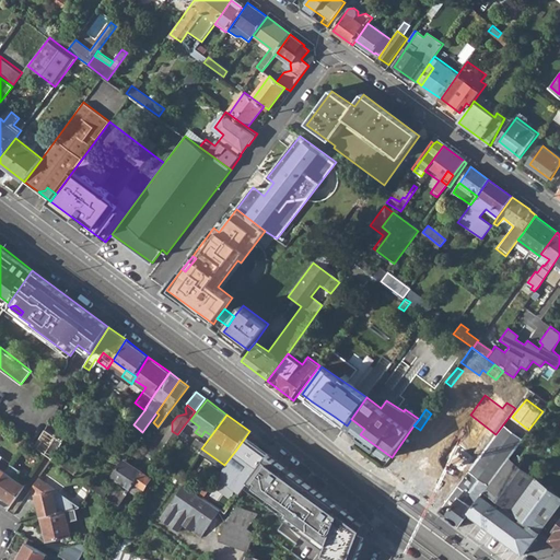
[(470,469),(480,477),(490,485),(510,458),(531,431),(510,416),(496,434),(470,469)]
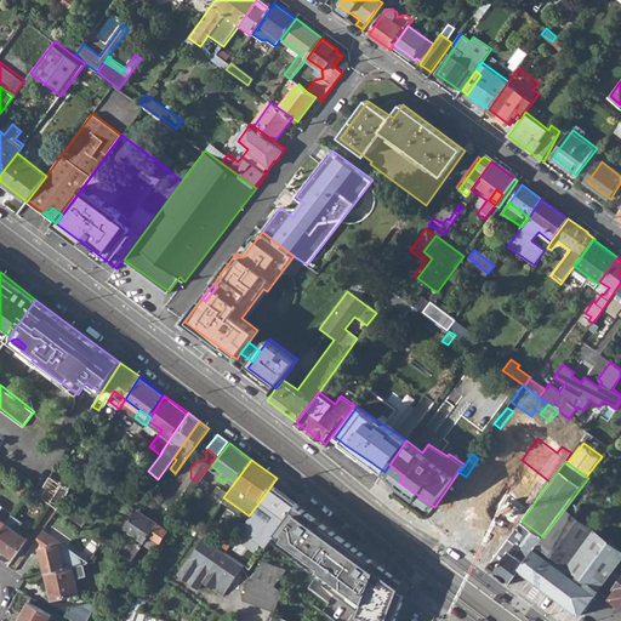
[(404,476),(389,465),(385,472),(399,482),(404,476)]
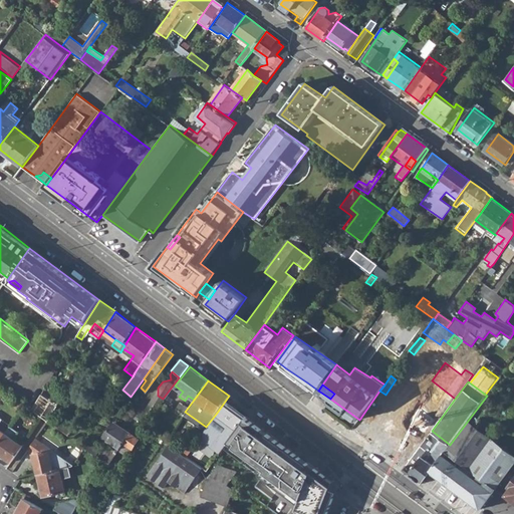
[(148,402),(156,408),(163,399),(158,396),(158,388),(148,402)]
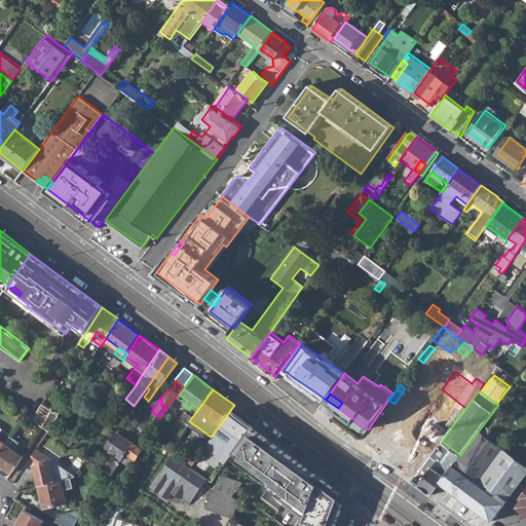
[(59,416),(45,406),(42,404),(33,417),(50,429),(53,424),(59,416)]
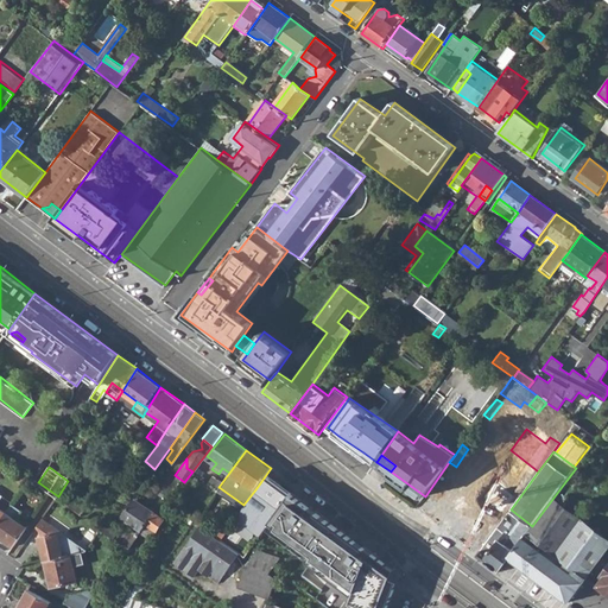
[(219,474),(215,477),(222,482),(229,473),(222,468),(219,474)]
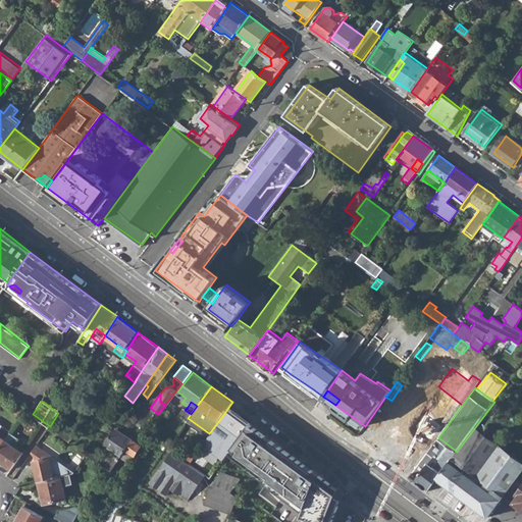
[(14,410),(21,415),(25,410),(18,404),(14,410)]
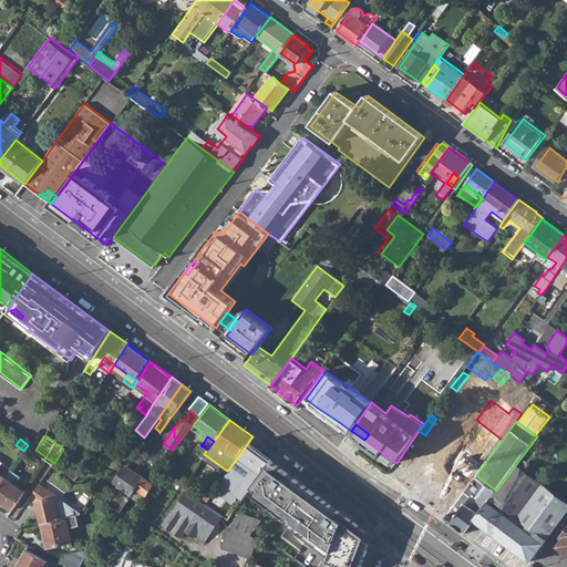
[(204,454),(207,450),(200,445),(197,442),(192,449),(202,456),(204,454)]
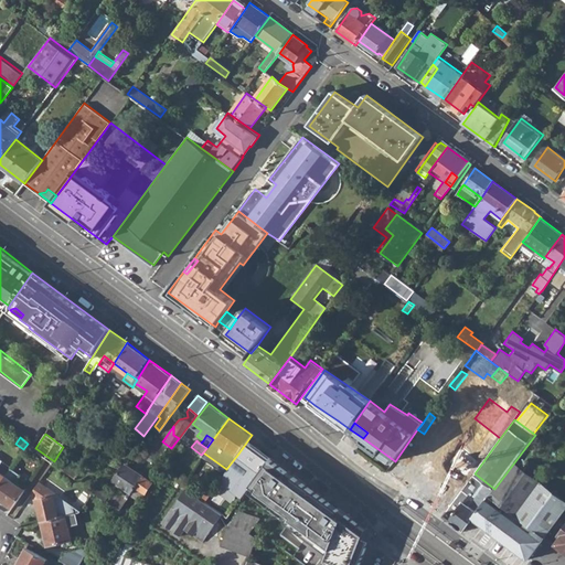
[(217,480),(242,498),(252,486),(273,458),(247,440),(238,454),(226,469),(217,480)]
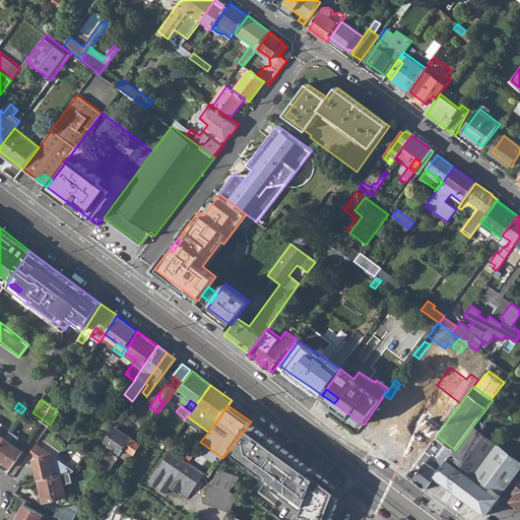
[(141,417),(149,424),(157,412),(149,406),(141,417)]
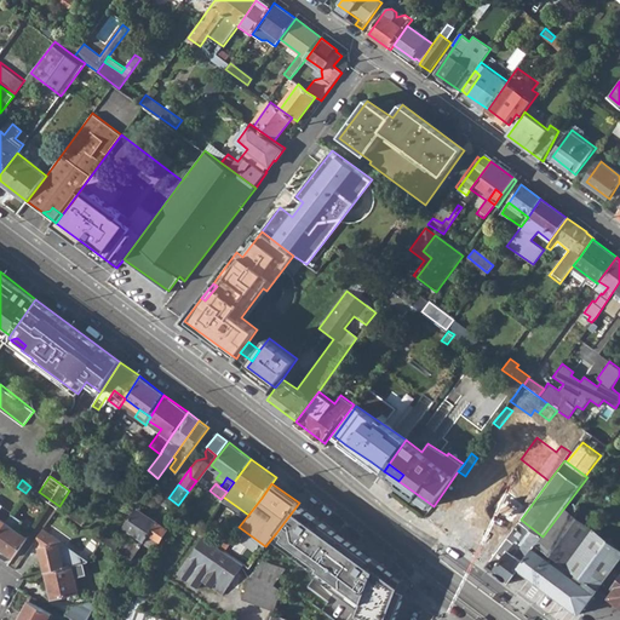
[(59,506),(84,523),(86,518),(63,500),(59,506)]
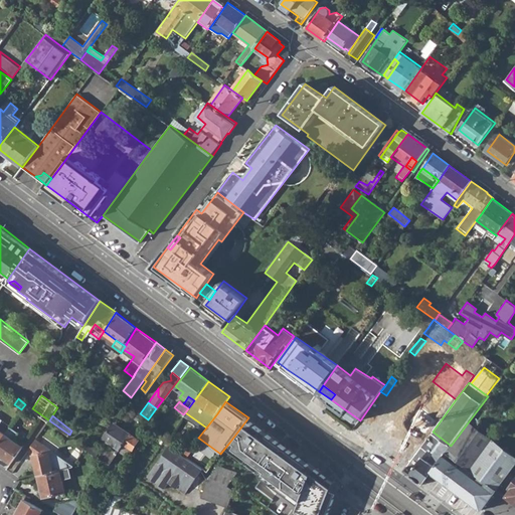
[(336,483),(248,417),(229,443),(268,471),(267,473),(284,486),(281,490),(301,506),(297,514),(330,514),(341,488),(336,483)]
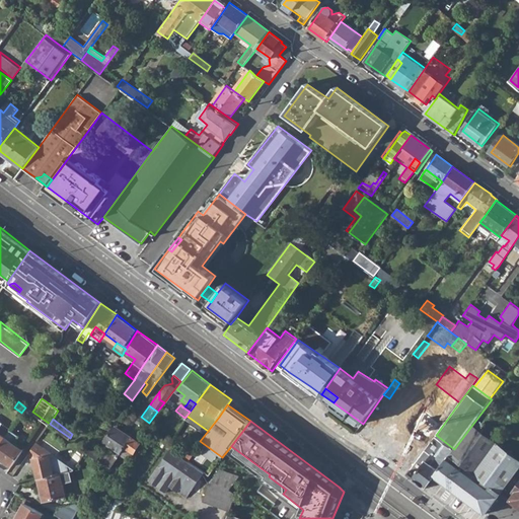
[(121,449),(130,455),(140,441),(116,423),(103,439),(120,450),(121,449)]
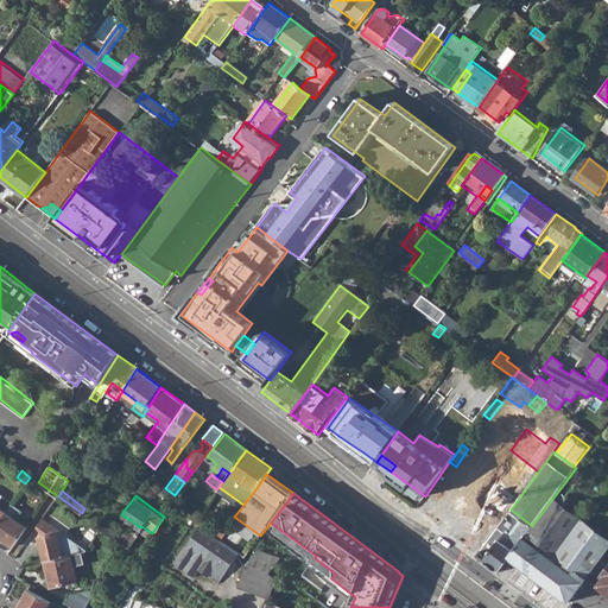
[(510,557),(569,602),(587,577),(607,549),(607,538),(553,498),(532,526),(510,557)]
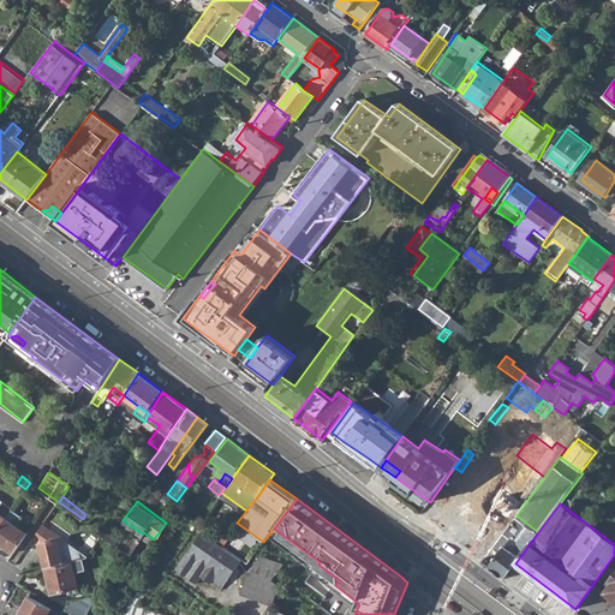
[(0,525),(0,542),(15,553),(29,533),(18,526),(24,517),(12,508),(6,518),(0,525)]
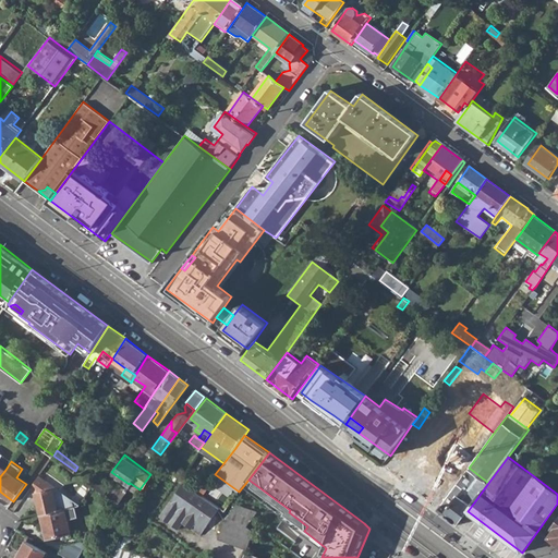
[(181,481),(201,494),(204,489),(181,472),(177,478),(181,481)]
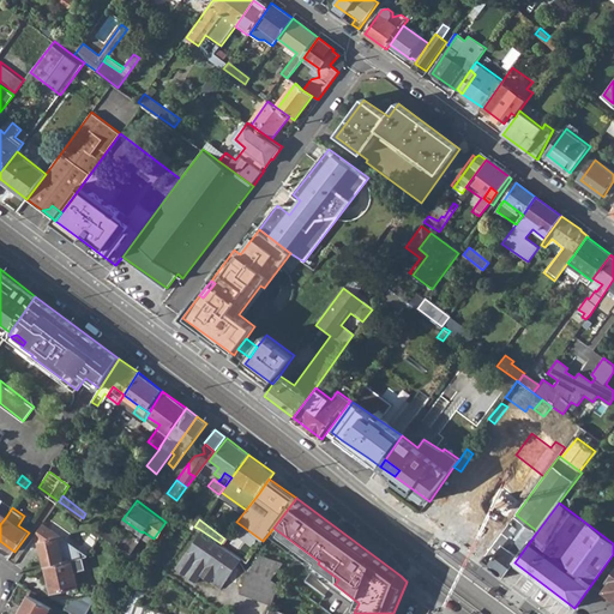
[(42,542),(47,565),(72,559),(80,557),(82,557),(80,549),(43,523),(34,537),(42,542)]
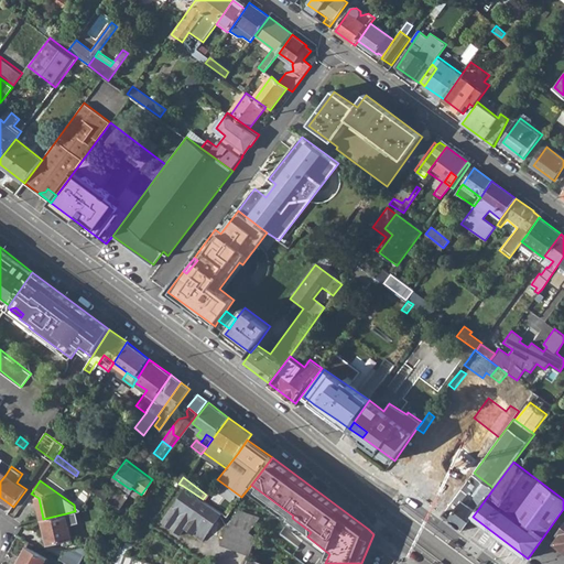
[(94,489),(104,496),(109,488),(99,480),(94,489)]
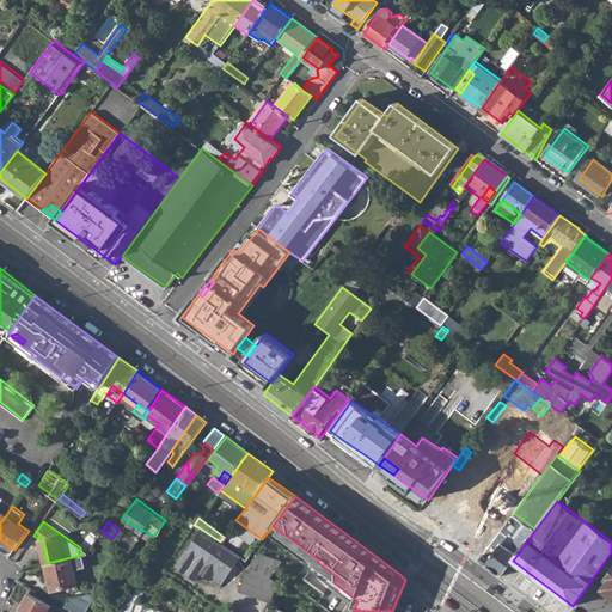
[(513,561),(536,530),(525,521),(513,537),(501,528),(481,557),(503,575),(513,561)]
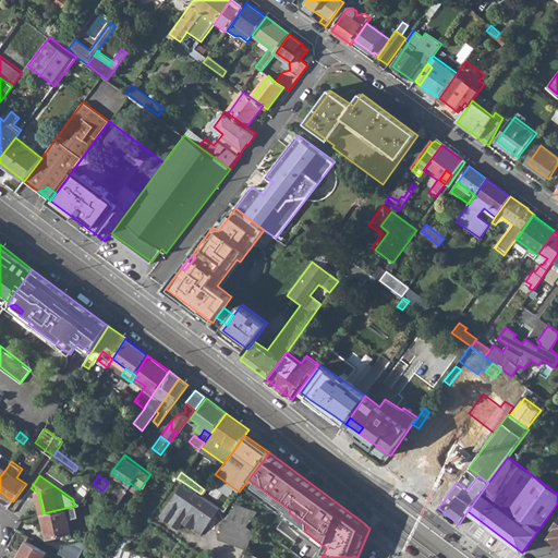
[(201,494),(181,481),(158,514),(177,528),(181,521),(199,534),(219,507),(201,494)]
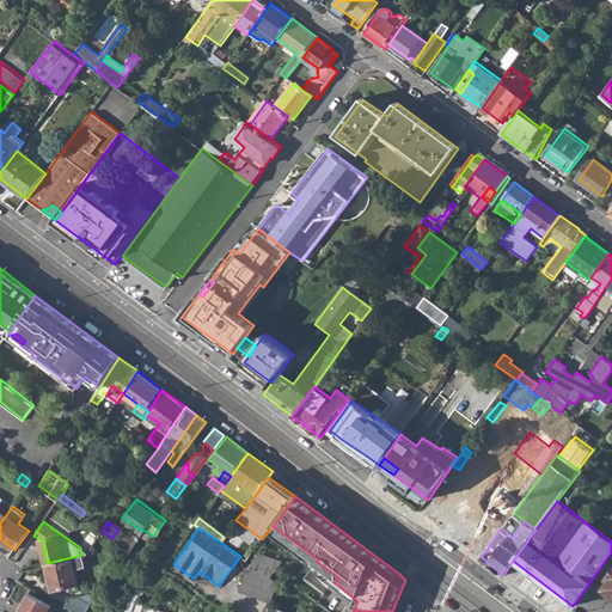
[(118,543),(130,551),(138,537),(127,528),(118,543)]
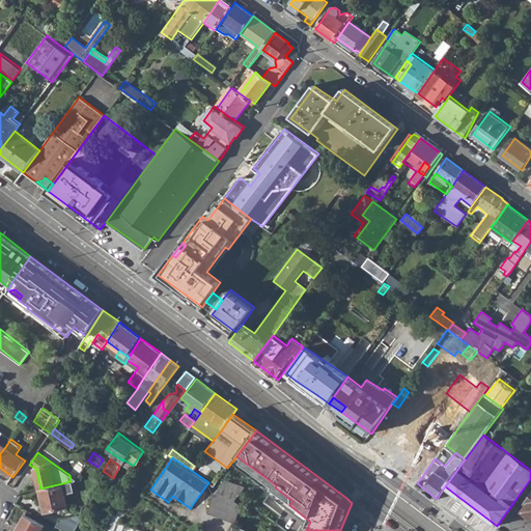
[(216,494),(236,500),(246,487),(226,480),(216,494)]
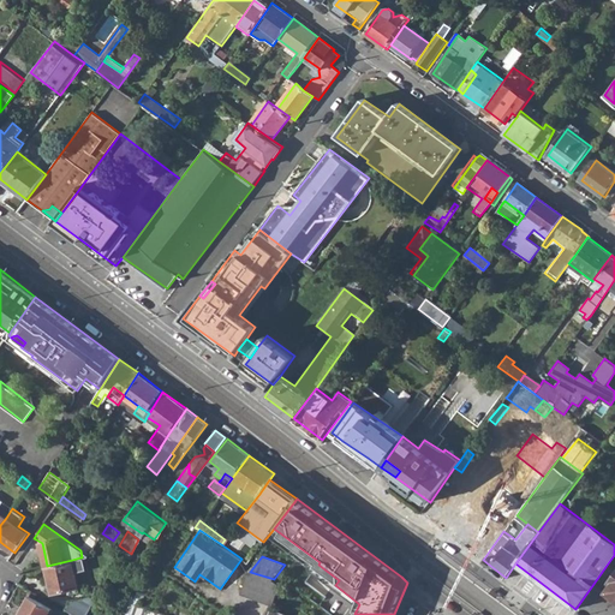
[(81,557),(72,560),(76,573),(83,571),(81,557)]
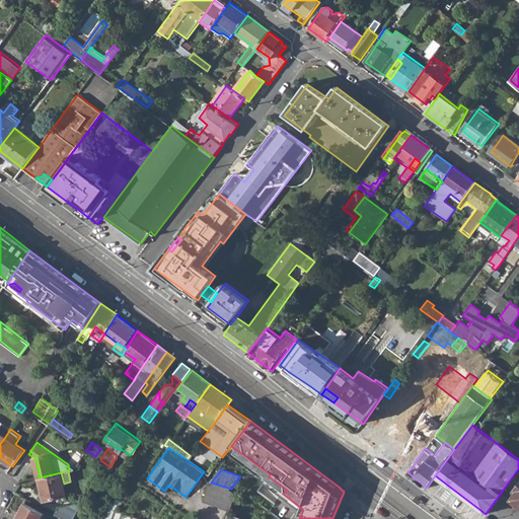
[(66,494),(64,484),(61,472),(40,477),(45,497),(48,499),(66,494)]
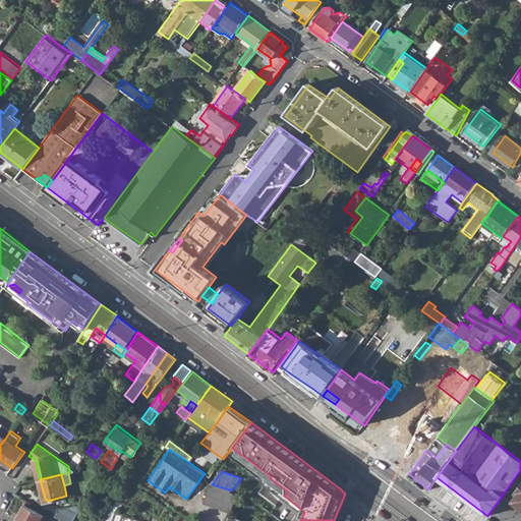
[(520,508),(520,482),(517,487),(520,491),(512,502),(520,508)]
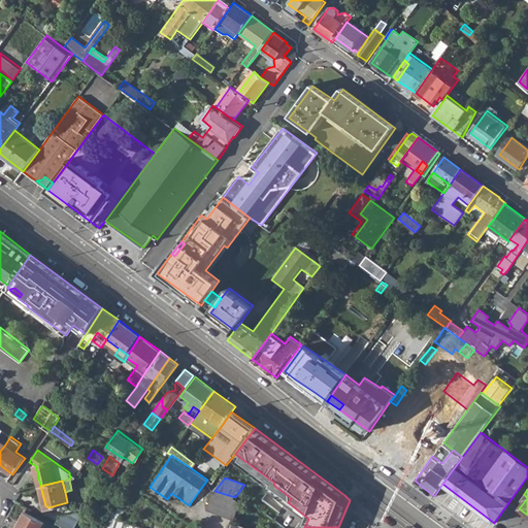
[(208,509),(235,519),(242,503),(235,497),(215,491),(208,509)]
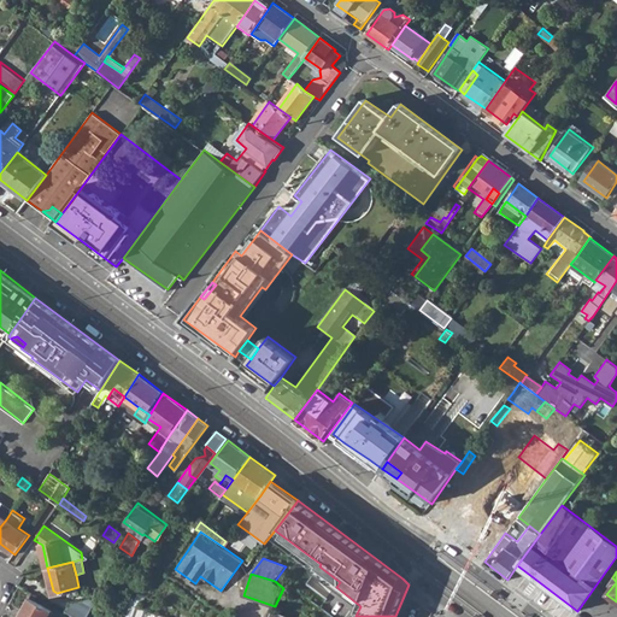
[(307,585),(328,595),(334,585),(313,574),(307,585)]
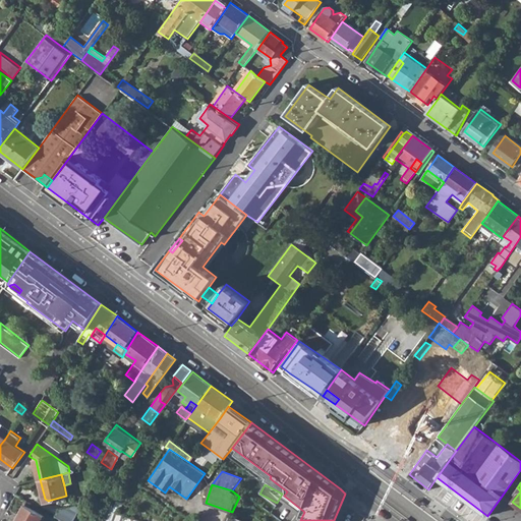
[(16,520),(41,520),(45,515),(25,505),(16,520)]
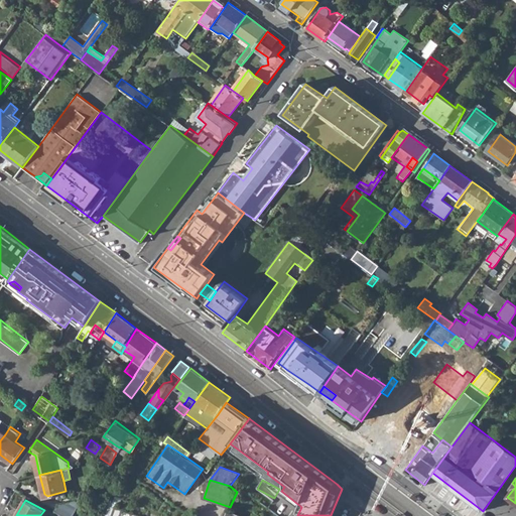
[(55,511),(65,515),(73,515),(75,512),(59,504),(55,511)]
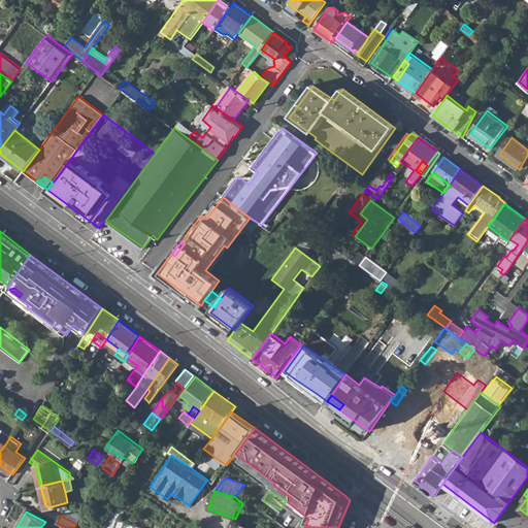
[(102,527),(133,527),(135,526),(107,517),(102,527)]
